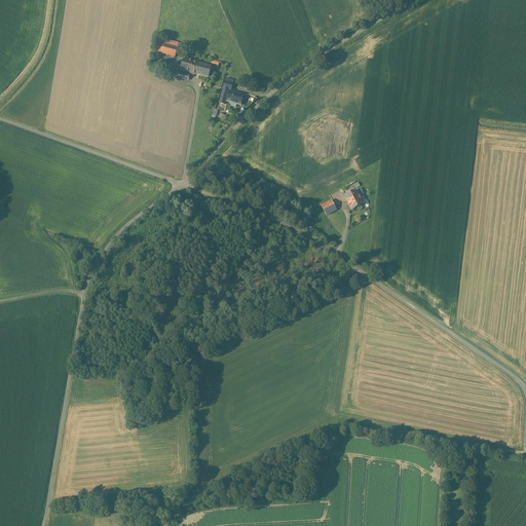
[(158,37),(155,49),(177,54),(181,40),(174,38),(173,43),(166,41),(167,39),(158,37)]
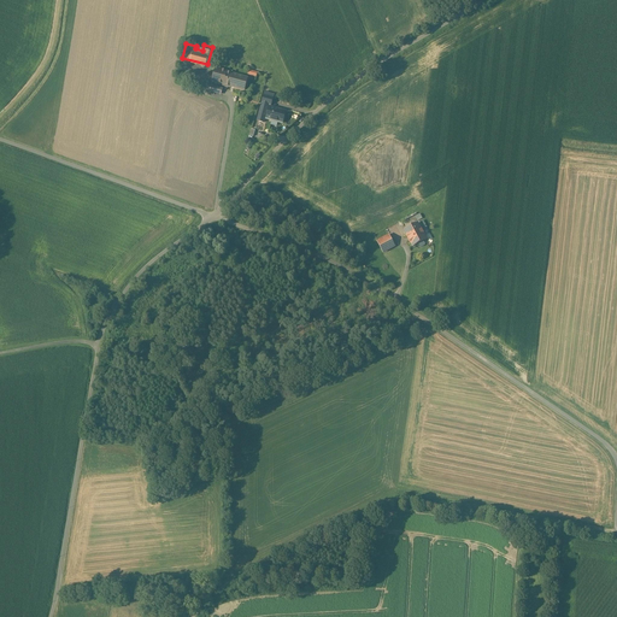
[(228,71),(216,68),(209,92),(222,95),(224,86),(230,88),(230,87),(245,90),(247,78),(228,74),(228,71)]
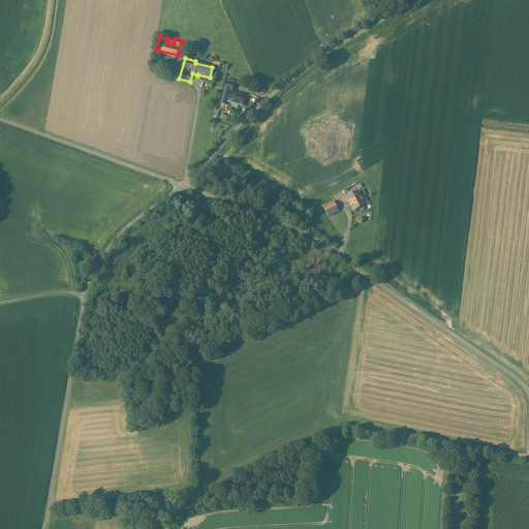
[(235,82),(227,80),(225,89),(231,91),(234,85),(234,84),(235,83),(235,82)]
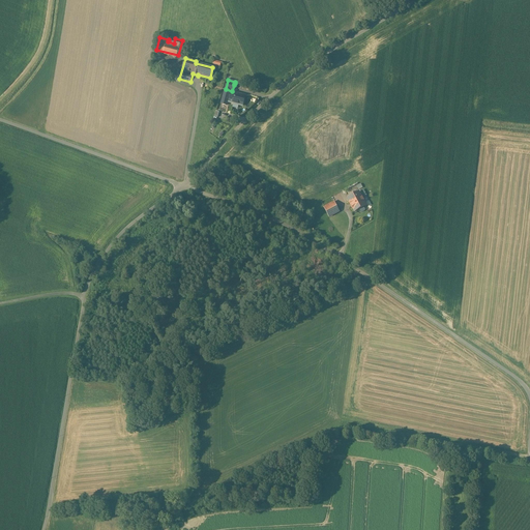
[(244,96),(232,93),(229,102),(242,107),(244,96)]
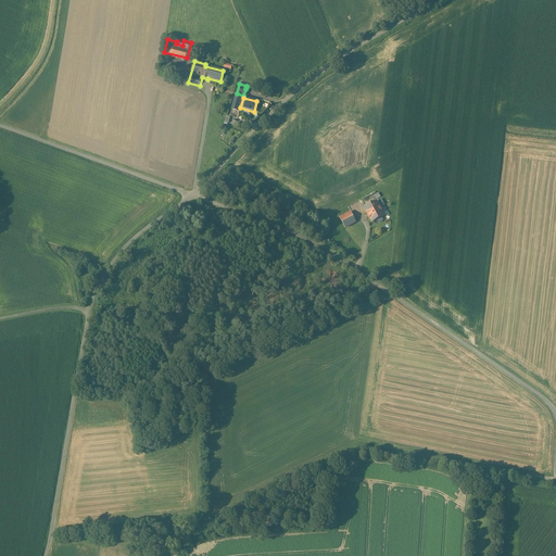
[(353,185),(342,190),(349,202),(359,197),(353,185)]
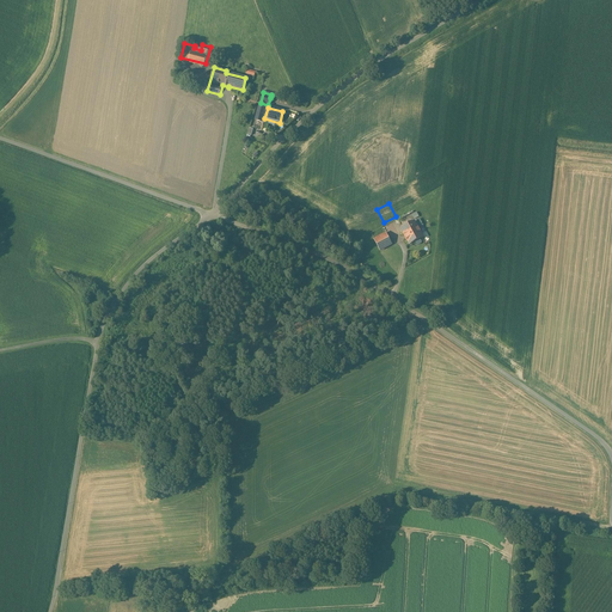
[(417,216),(402,224),(411,242),(427,233),(417,216)]
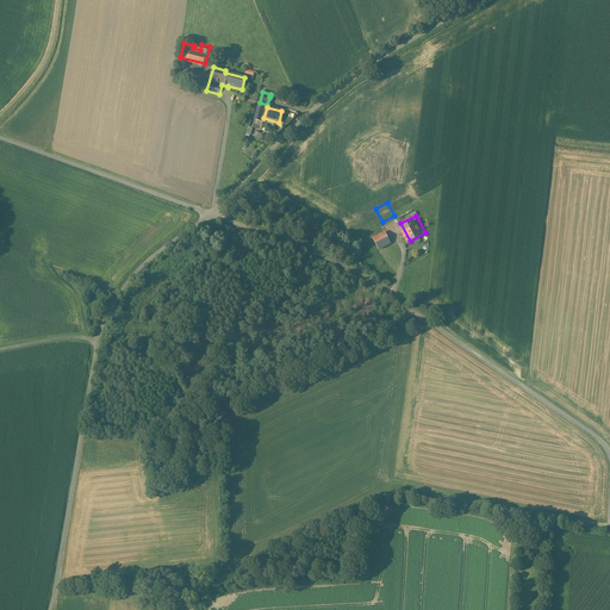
[(394,243),(386,229),(375,235),(383,249),(394,243)]
